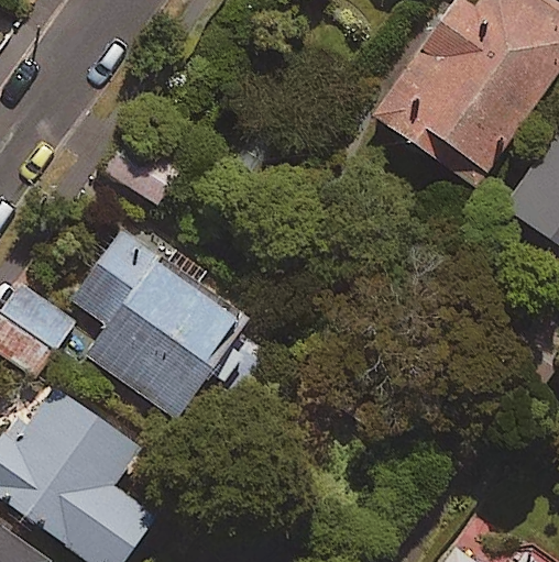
[(558,15),(536,0),(480,0),(475,8),(464,0),(457,0),(374,116),(475,187),(558,70),(558,15)]
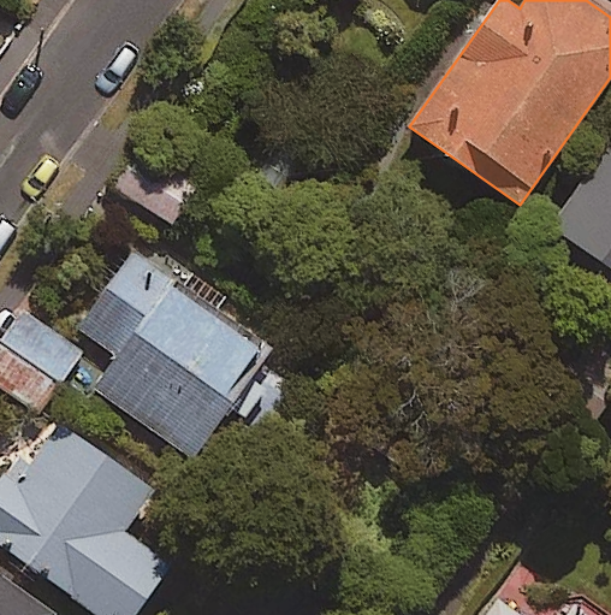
[(610,145),(551,228),(610,271),(610,145)]
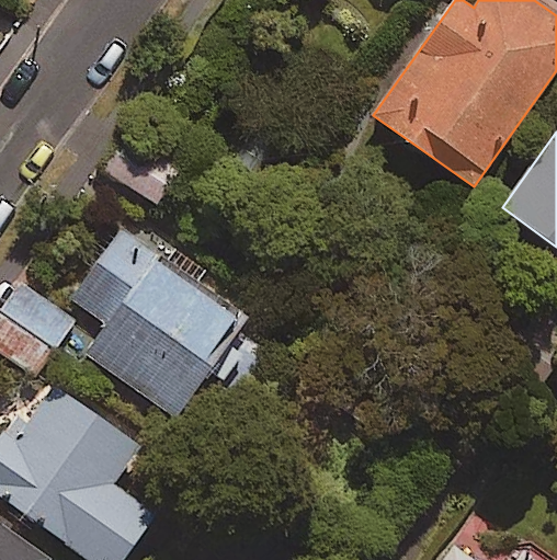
[(178,170),(121,138),(103,171),(159,203),(178,170)]
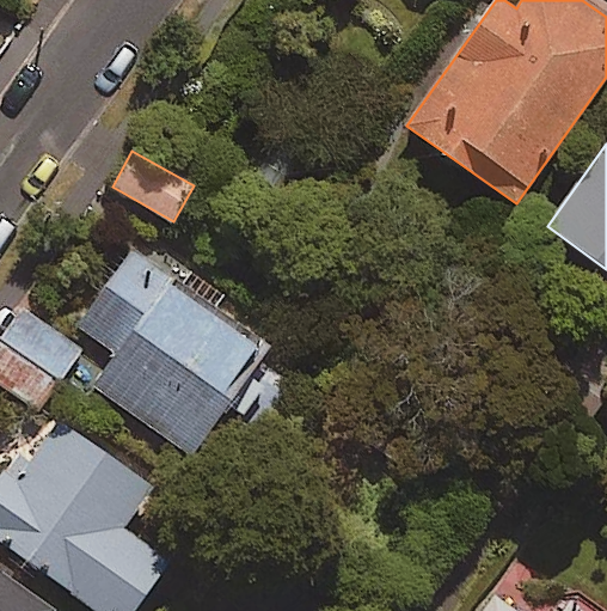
[(257,346),(132,252),(78,325),(112,350),(90,380),(189,453),(231,396),(224,391),(257,346)]
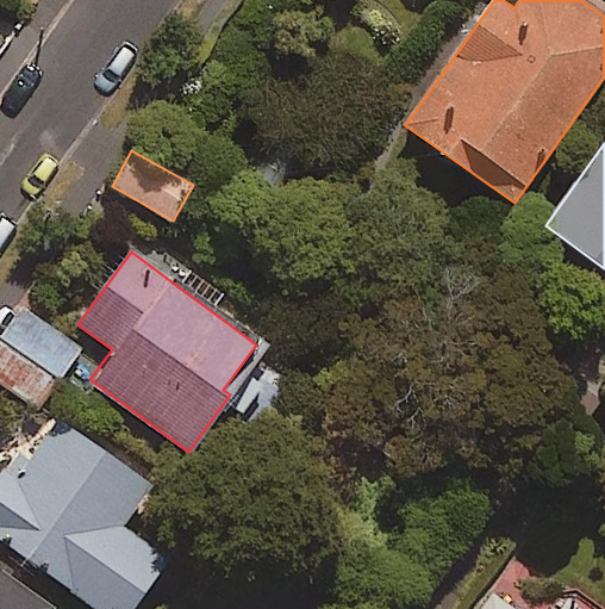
[(80,349),(19,311),(0,342),(0,380),(42,408),(80,349)]
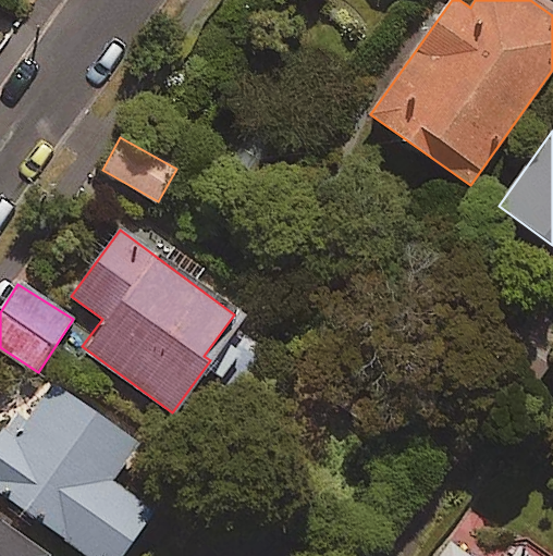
[(137,445),(44,375),(0,433),(0,491),(86,555),(118,555),(151,511),(111,481),(137,445)]
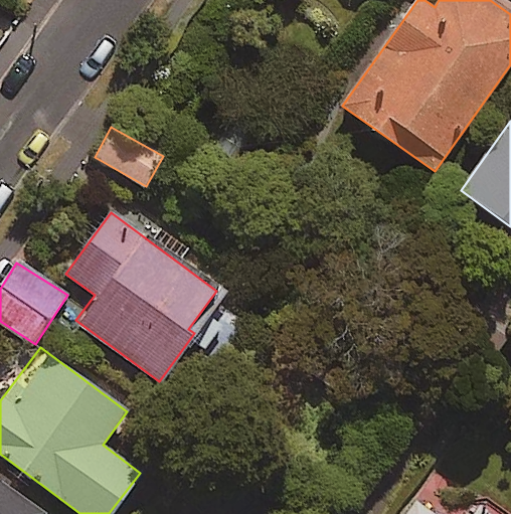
[(506,513),(440,467),(406,513),(506,513)]
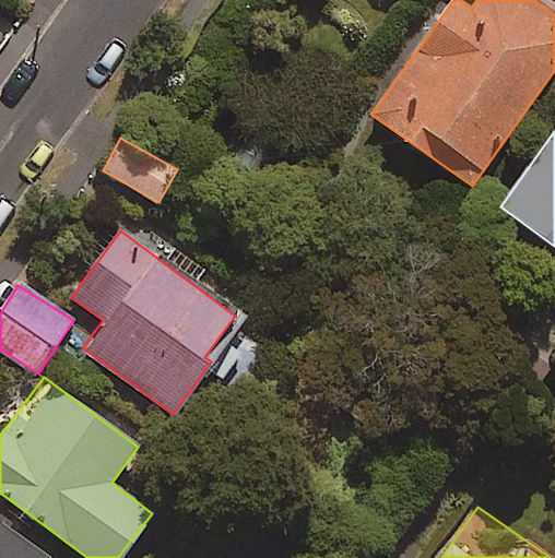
[(0,557),(44,557),(0,525),(0,557)]
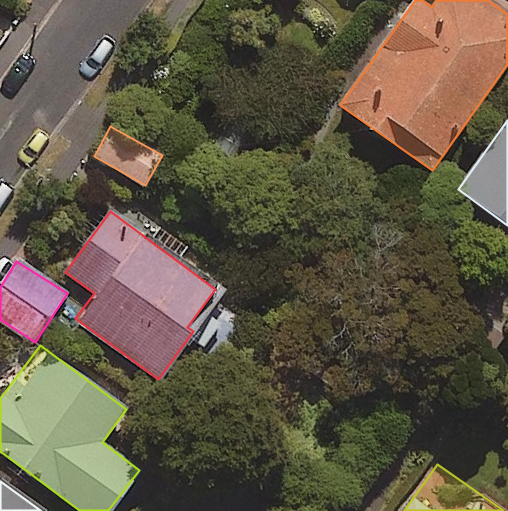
All buildings are outlined.
